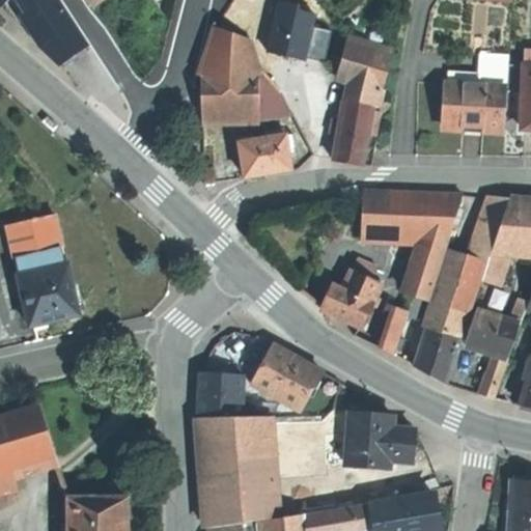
[(203,70),(260,68),(257,57),(251,40),(227,32),(215,27),(203,70)]
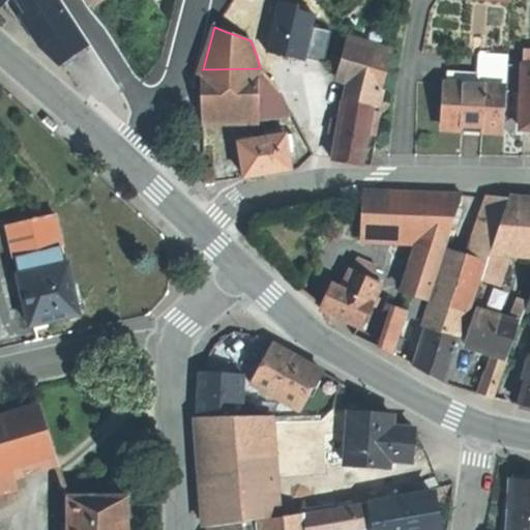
[(392,55),(347,40),(336,77),(356,83),(381,91),(392,55)]
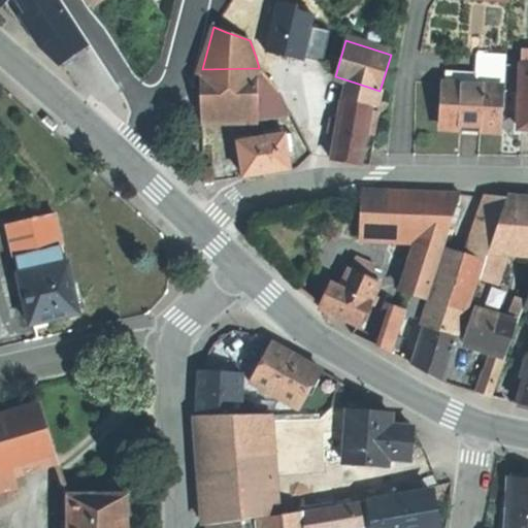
[(256,57),(259,68),(281,91),(294,78),(267,46),(256,57)]
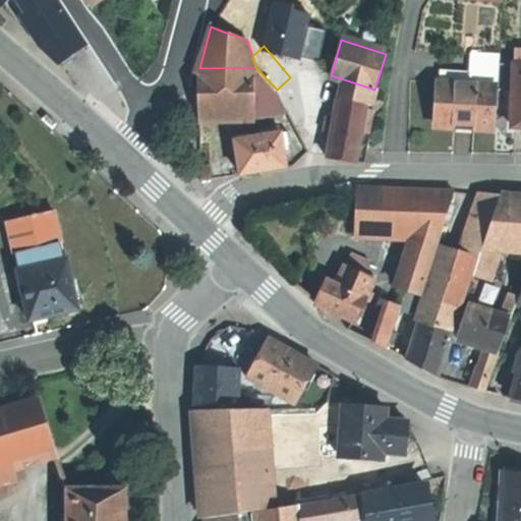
[(520,49),(517,49),(512,126),(520,126),(520,49)]
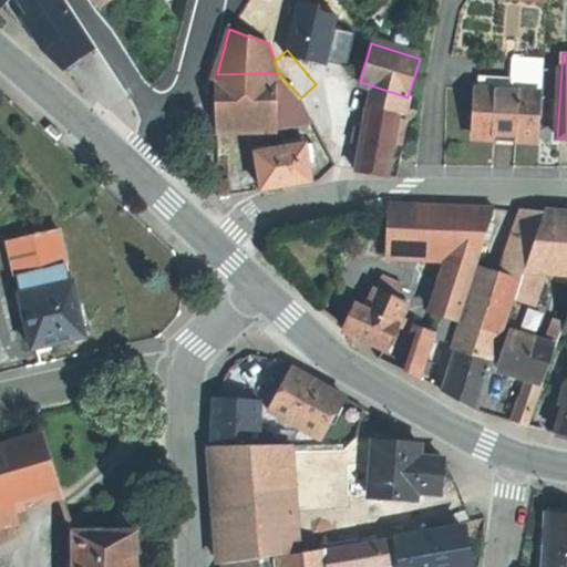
[(542,93),(544,59),(513,57),(511,91),(542,93)]
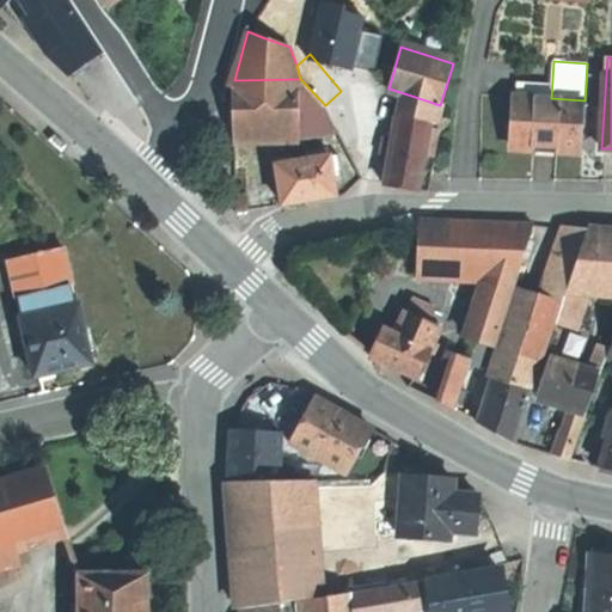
[(300,79),(234,80),(236,144),(273,142),(301,139),(301,138),(300,79)]
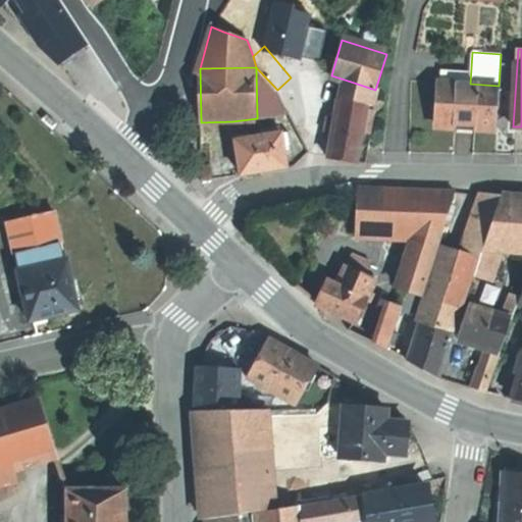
[(277,90),(256,67),(257,117),(267,116),(268,118),(289,112),(277,90)]
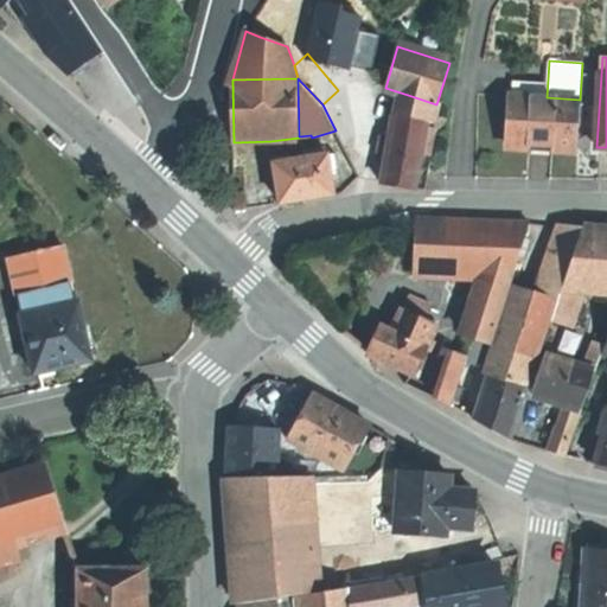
[(432,123),(436,104),(408,95),(403,117),(427,122),(432,123)]
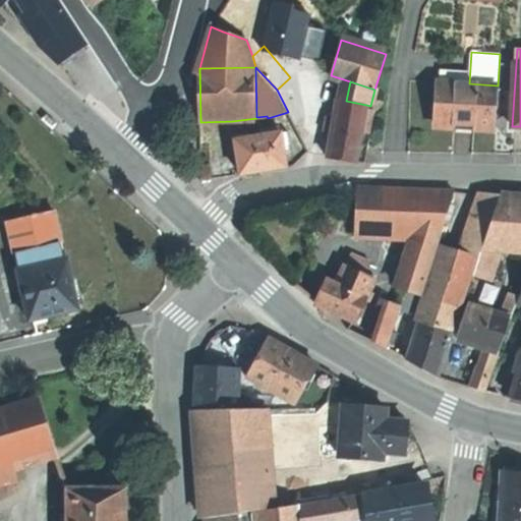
[(496,126),(498,85),(469,83),(437,82),(435,123),(465,124),(496,126)]
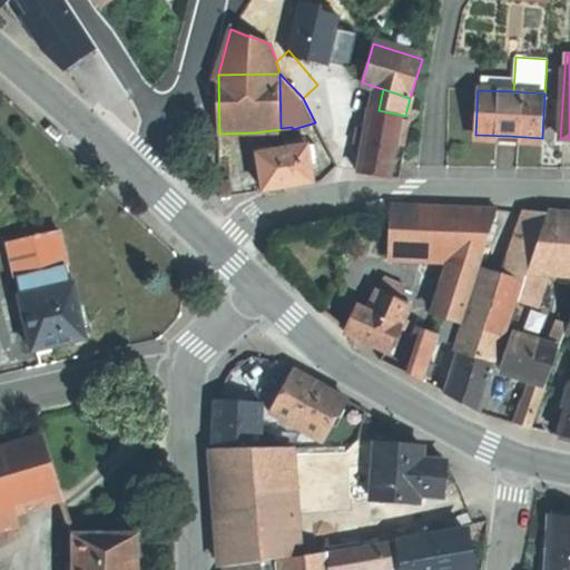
[(401,119),(401,115),(379,110),(371,109),(366,130),(366,135),(396,139),(401,119)]
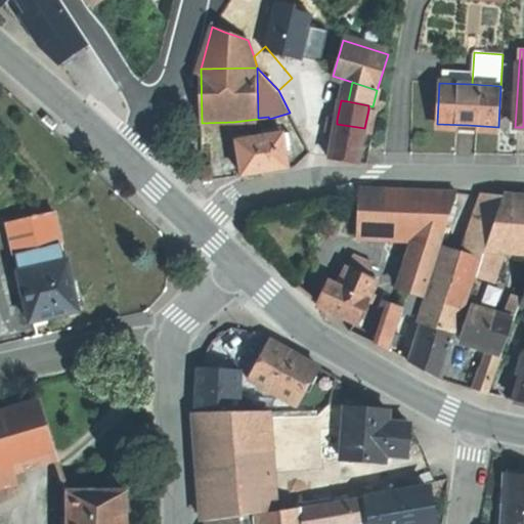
[(377,111),(368,110),(364,128),(364,133),(373,134),(377,111)]
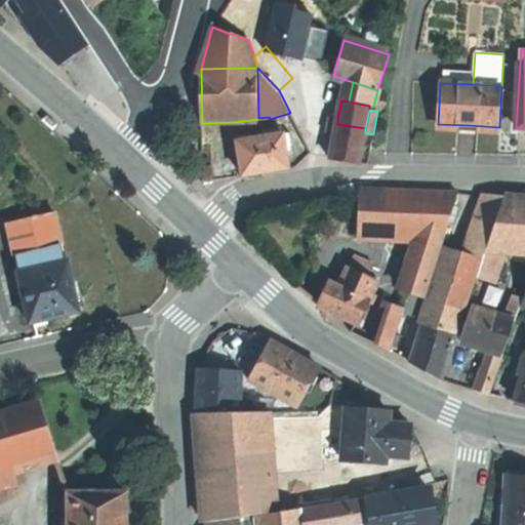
[(328,131),(335,133),(337,124),(337,120),(330,119),(328,131)]
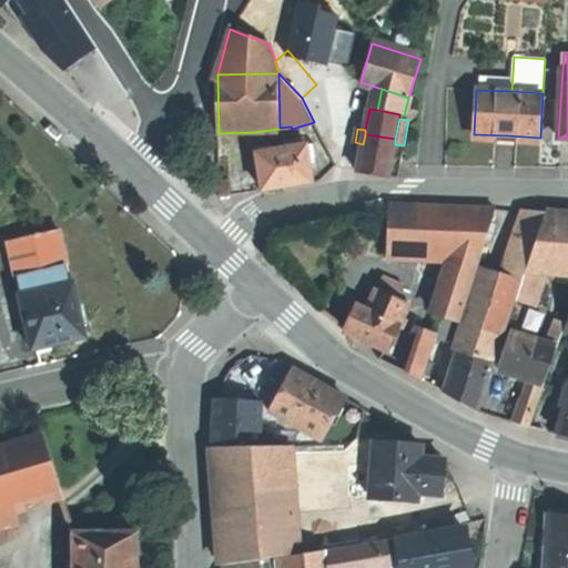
[(388,178),(395,144),(395,139),(365,134),(363,144),(357,172),(371,174),(388,178)]
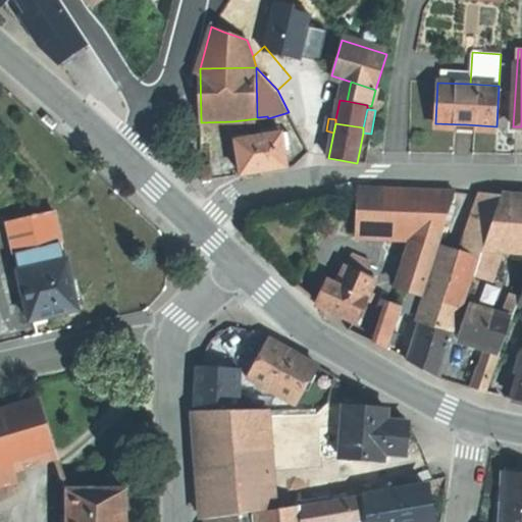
[(239,134),(240,141),(253,139),(252,132),(239,134)]
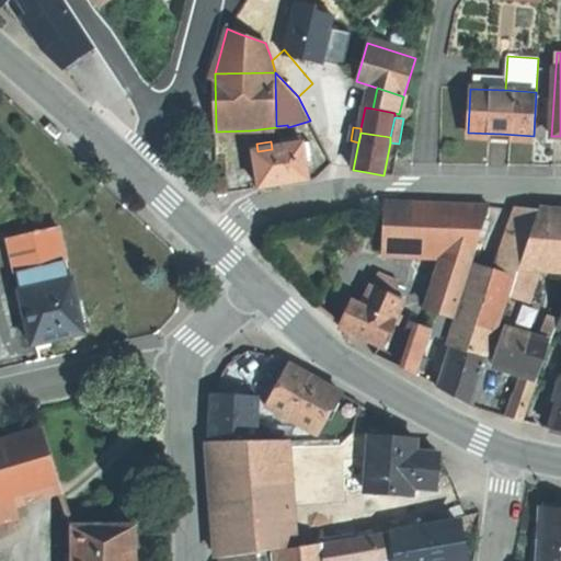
[(295,183),(310,181),(305,144),(298,145),(290,146),(285,147),(272,149),(258,151),(254,151),(260,187),(285,184),(295,183)]
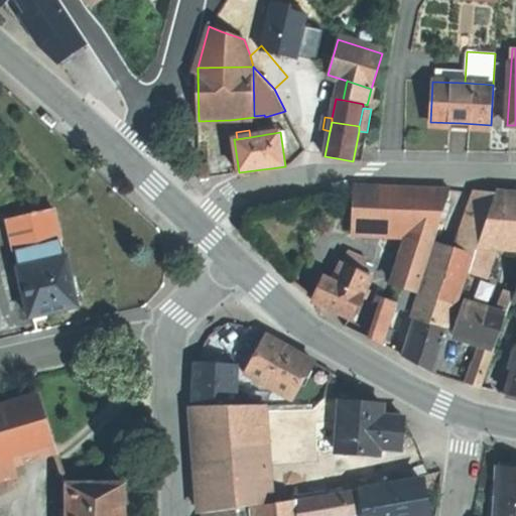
[(199,163),(200,178),(210,177),(209,162),(199,163)]
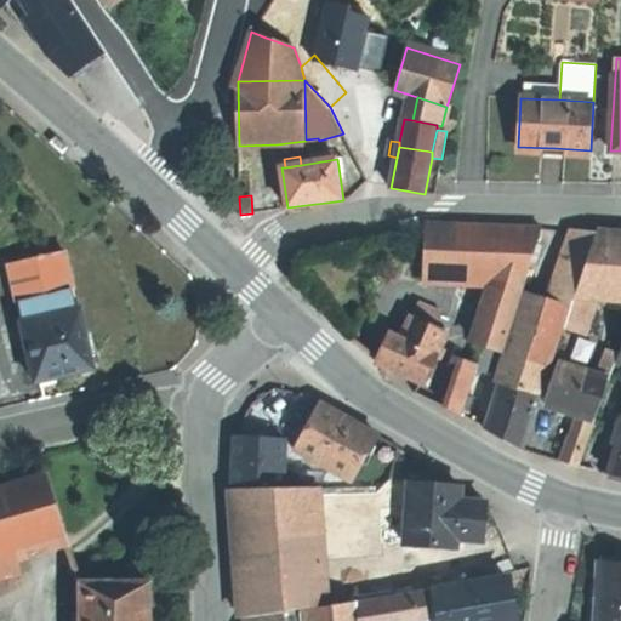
[(443,279),(450,279),(469,280),(473,226),(426,223),(422,278),(443,279)]
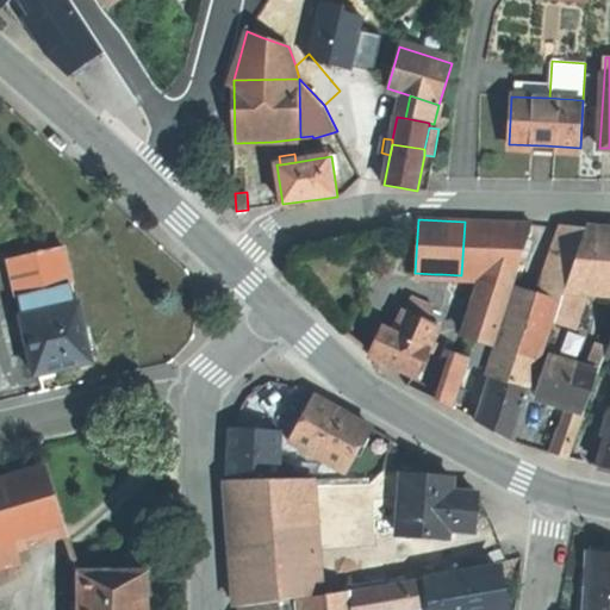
[(461,275),(486,277),(515,278),(516,278),(533,224),(465,222),(461,275)]
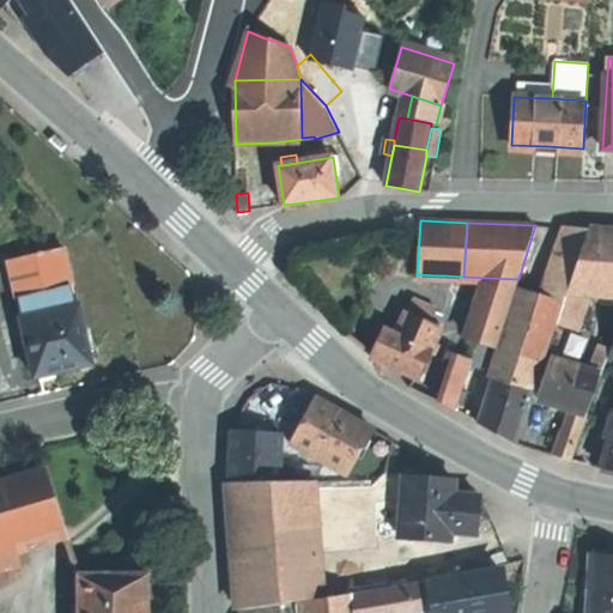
[(569,291),(589,231),(565,230),(541,297),(560,303),(564,304),(569,291)]
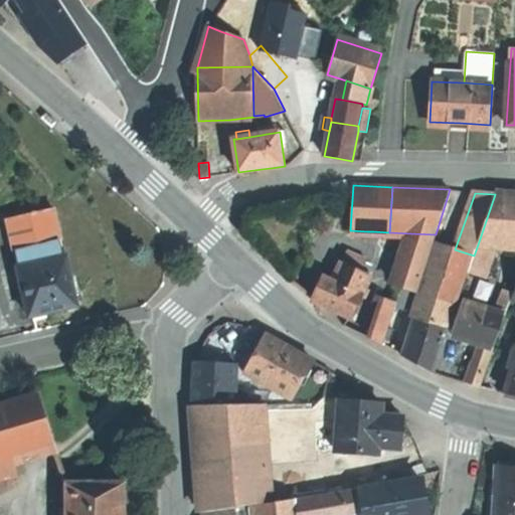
[(514,195),(495,194),(478,244),(495,245),(514,246),(514,195)]
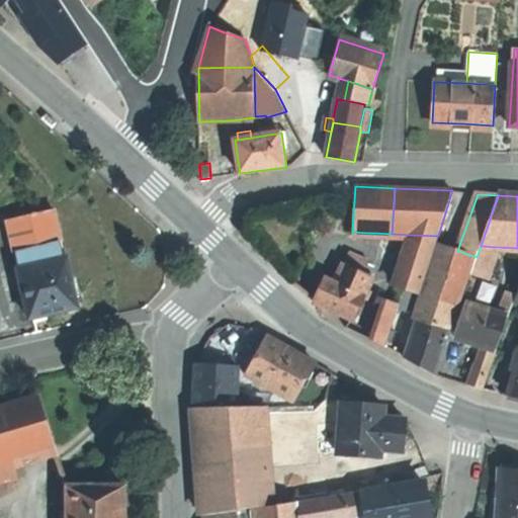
[(41,214),(34,216),(8,222),(18,269),(66,259),(56,211),(41,214)]
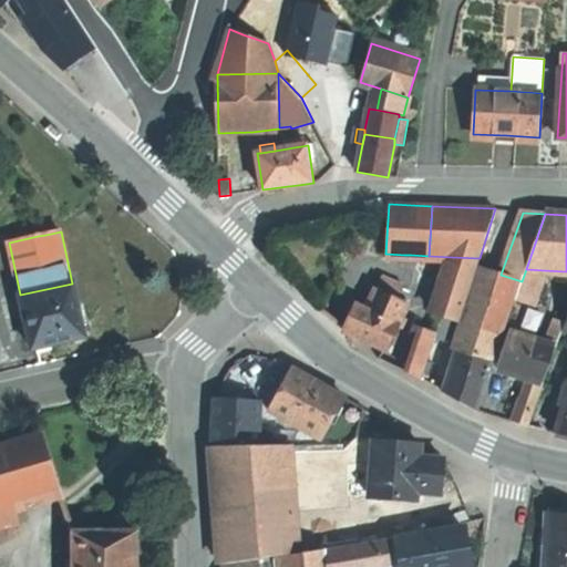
[(459,323),(478,258),(452,257),(433,315),(435,315),(441,317),(459,323)]
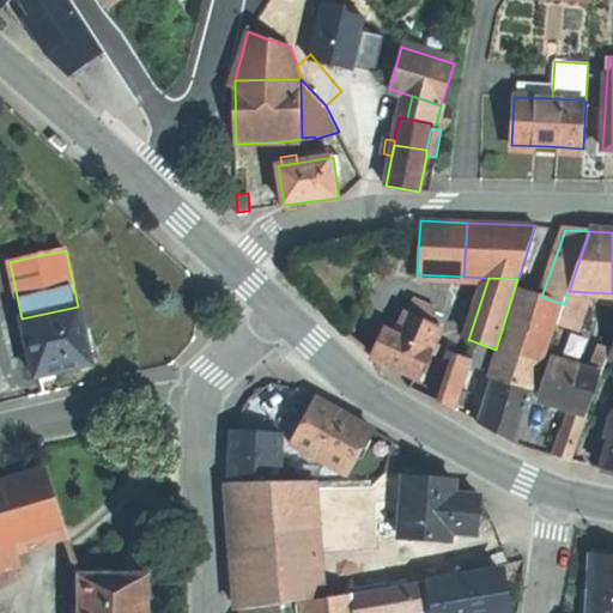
[(560,303),(541,297),(516,289),(502,332),(508,333),(501,356),(540,368),(544,357),(554,323),(560,303)]
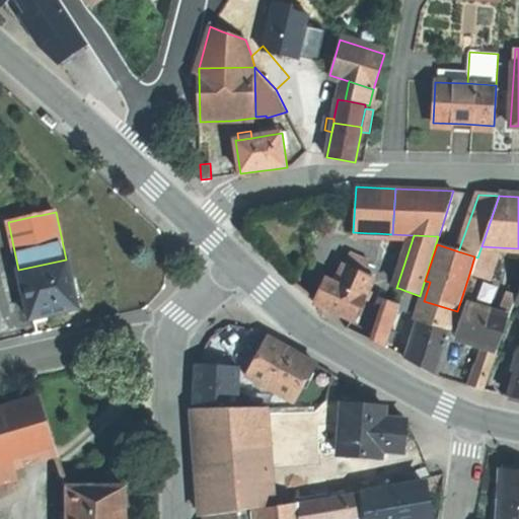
[(482,246),(477,257),(474,256),(469,274),(484,278),(489,280),(499,247),(482,246)]
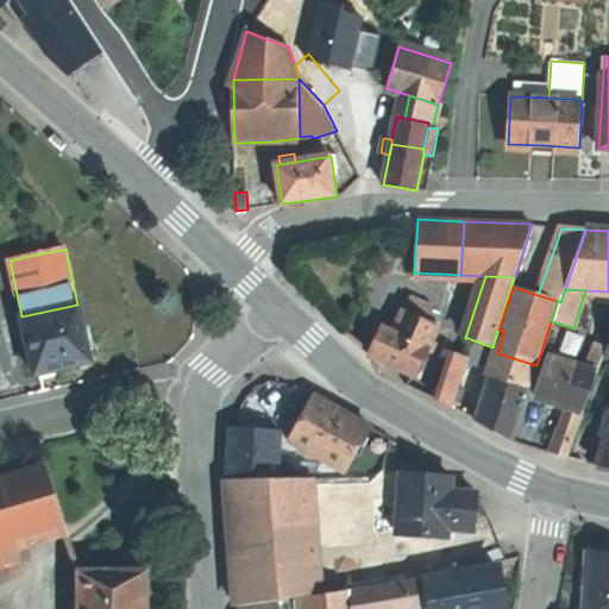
[(77,305),(22,316),(35,376),(54,372),(73,369),(75,370),(77,371),(81,371),(85,370),(89,369),(92,366),(94,363),(95,359),(95,355),(94,352),(93,349),(90,346),(88,343),(79,305),(77,305)]
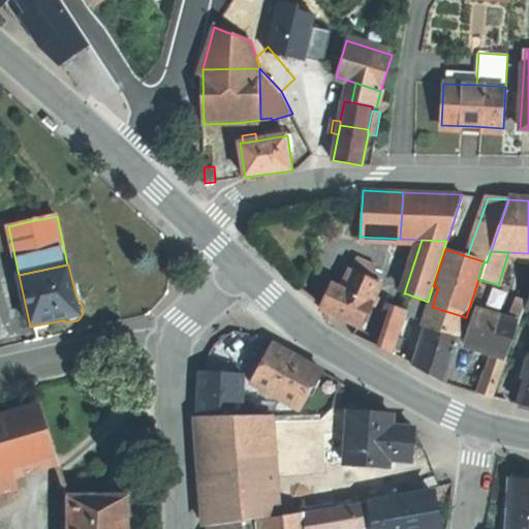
[(526,307),(528,298),(528,269),(522,267),(514,291),(509,290),(507,296),(511,298),(510,298),(516,300),(508,320),(517,323),(520,324),(526,307)]
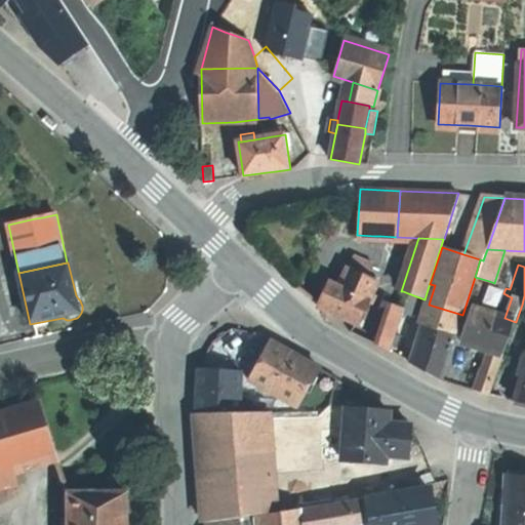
[(329,282),(318,306),(338,315),(357,324),(379,275),(367,269),(364,277),(347,269),(338,286),(329,282)]
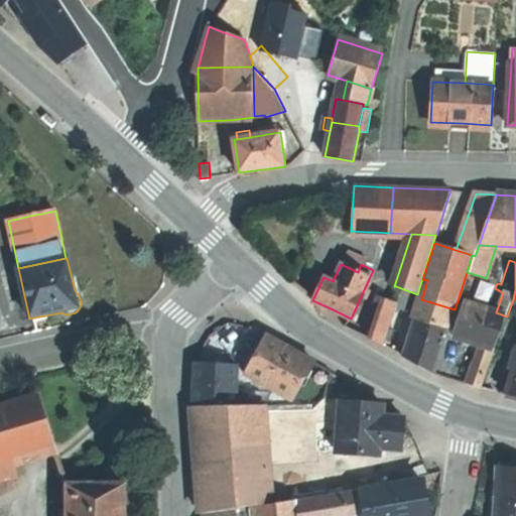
[(458,300),(465,302),(472,304),(481,276),(467,272),(458,300)]
